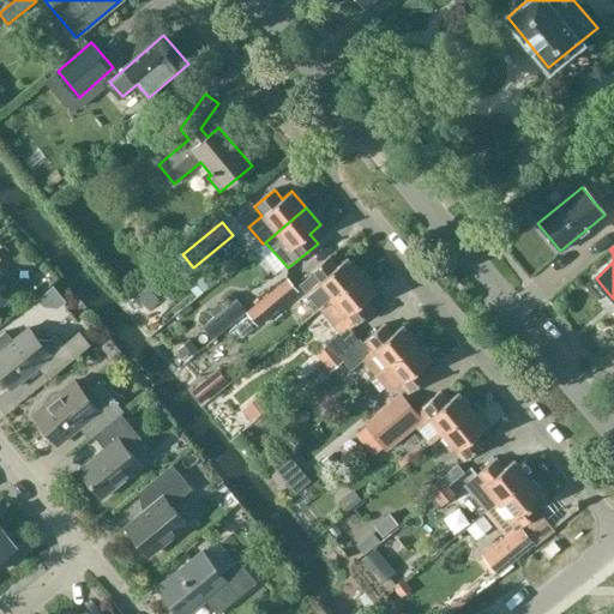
[(319,309),(320,308),(331,300),(361,276),(347,259),(336,268),(329,258),(309,274),(312,276),(300,284),(319,309)]
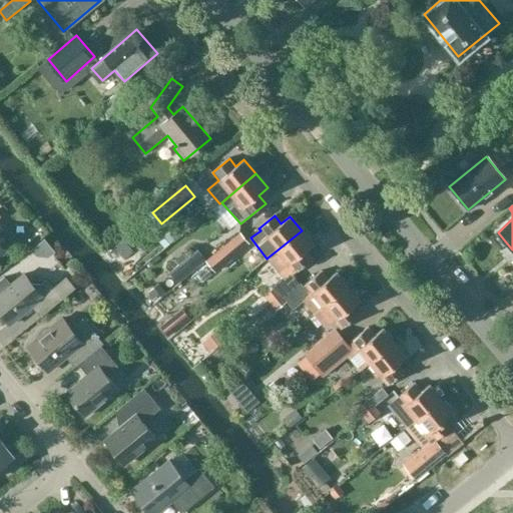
[(277,250),(268,258),(284,278),(290,273),(293,276),(312,260),(305,251),(313,244),(302,230),(277,250)]
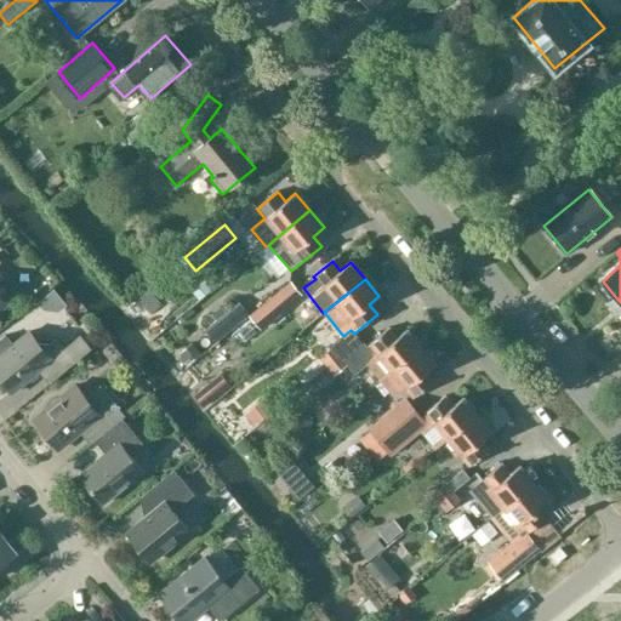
[(204,283),(193,292),(199,301),(211,291),(204,283)]
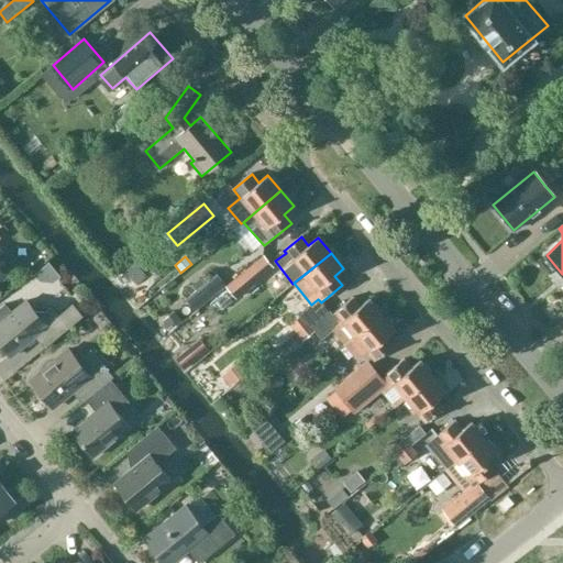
[(265,256),(227,287),(236,299),(275,268),(265,256)]
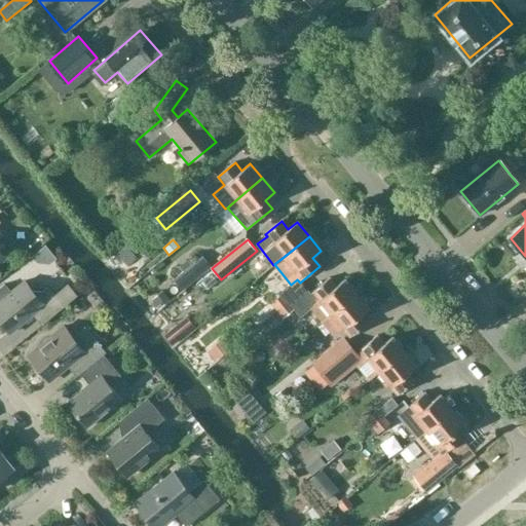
[(136,258),(123,243),(114,252),(126,266),(136,258)]
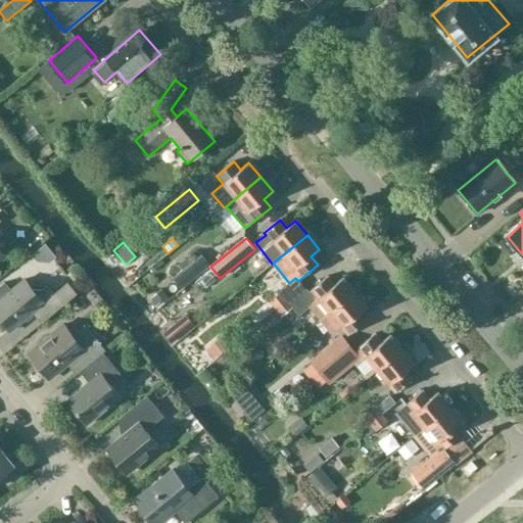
[(209,263),(202,254),(172,279),(180,288),(209,263)]
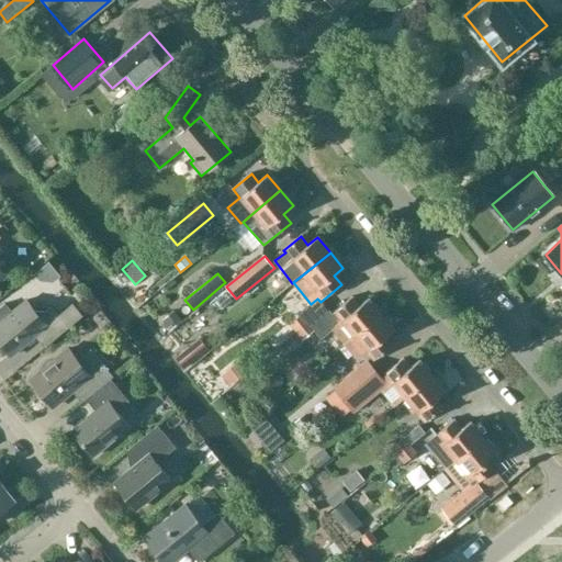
[(332,316),(327,311),(312,325),(308,322),(296,332),(303,339),(314,330),(322,338),(333,329),(345,344),(381,314),(368,299),(359,306),(351,298),(334,312),(335,313),(332,316)]
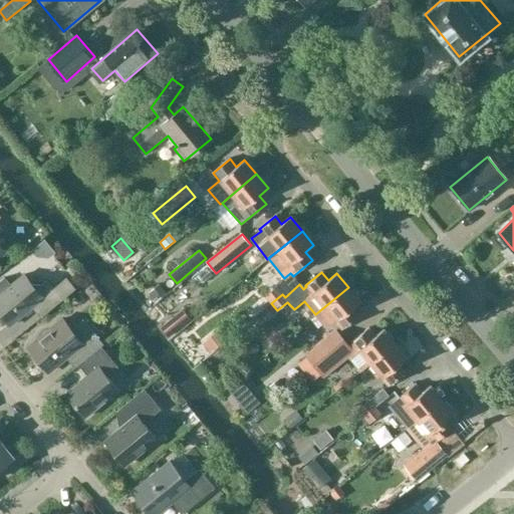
[(285,297),(299,284),(293,276),(290,273),(284,278),(274,287),(275,289),(266,296),(271,303),(282,294),(285,297)]
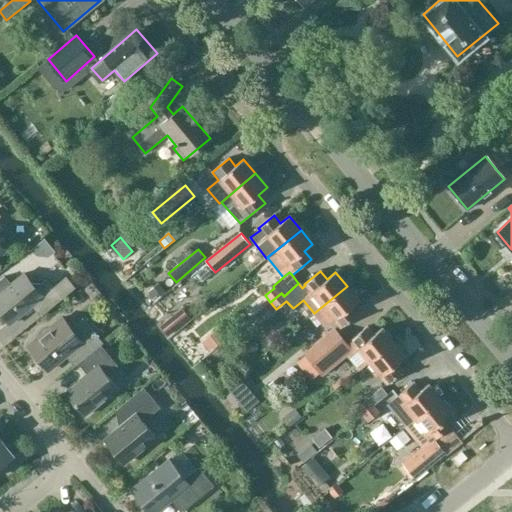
[(46,280),(40,284),(31,284),(23,274),(11,284),(5,278),(0,282),(0,312),(10,325),(32,307),(40,317),(76,287),(66,275),(52,287),(46,280)]
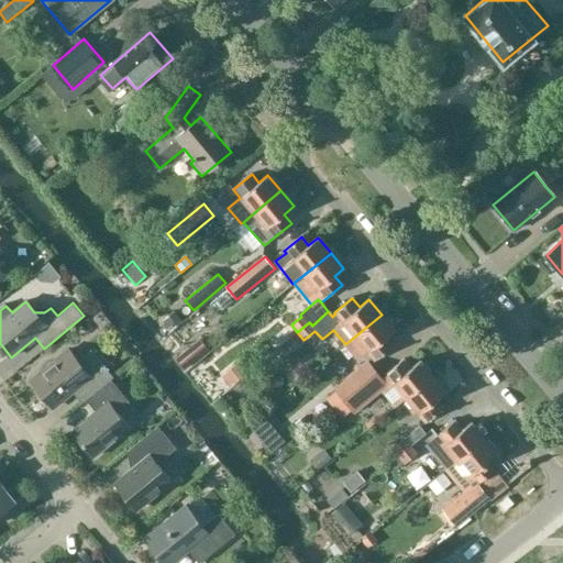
[(175,311),(161,322),(168,332),(183,321),(175,311)]
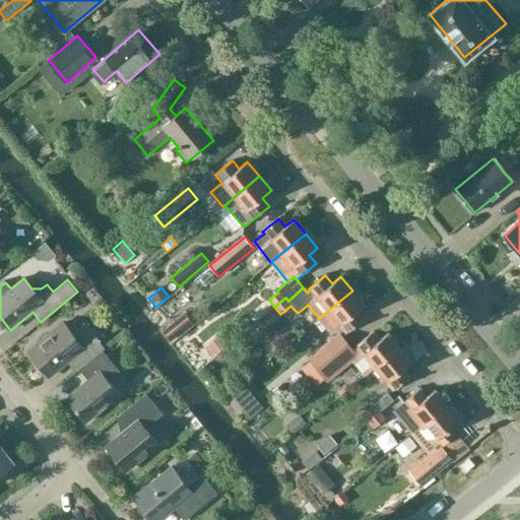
[(355,312),(365,305),(352,290),(319,318),(329,332),(338,325),(346,334),(363,320),(355,312)]
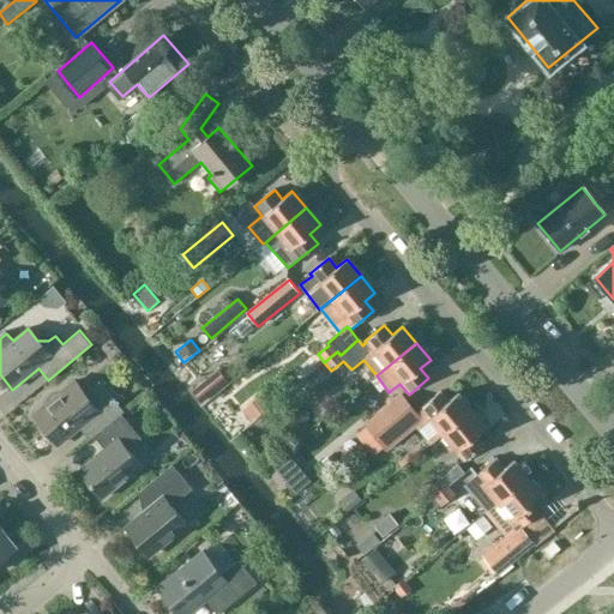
[(311,351),(290,367),(301,379),(320,363),(311,351)]
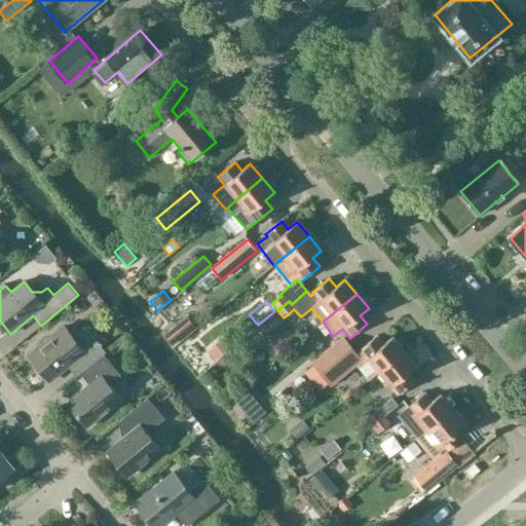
[(185,316),(174,326),(182,336),(193,327),(185,316)]
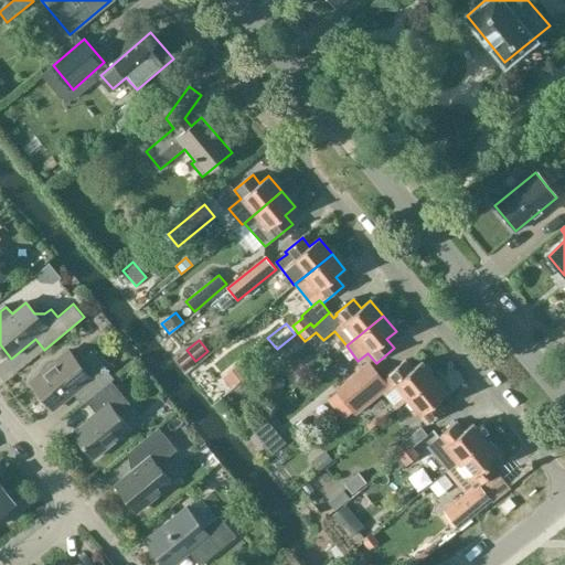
[(77,363),(70,353),(68,351),(30,382),(53,409),(77,390),(86,401),(110,382),(114,379),(91,351),(77,363)]
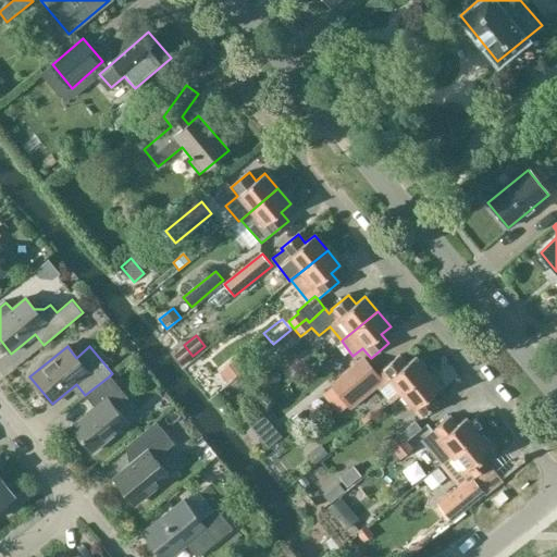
[(220,372),(229,383),(247,367),(238,356),(220,372)]
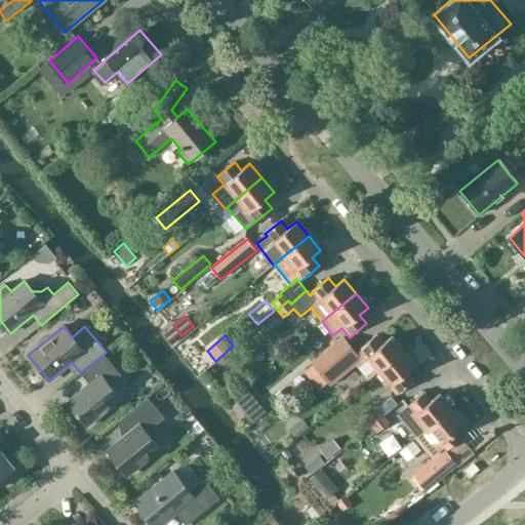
[(320,373),(352,346),(344,335),(307,365),(316,376),(320,373)]
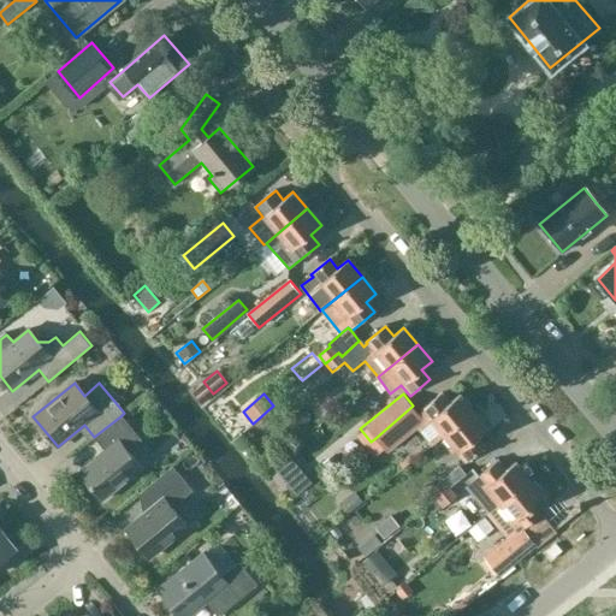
[(444,437),(474,413),(460,395),(450,403),(443,395),(420,413),(413,406),(375,438),(388,452),(418,428),(432,446),(444,437)]
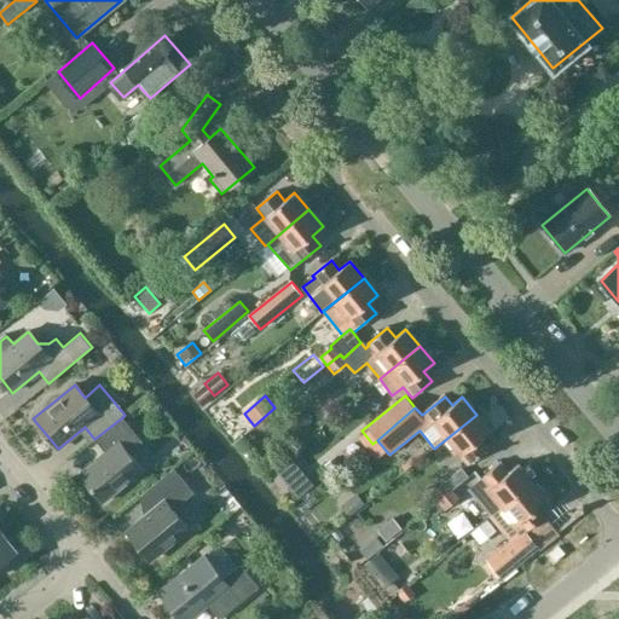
[(480,440),(490,432),(476,415),(446,439),(468,466),(487,449),(480,440)]
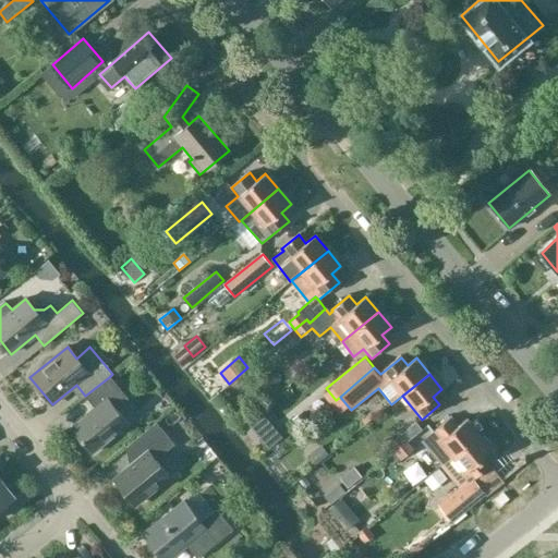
[(109,377),(85,396),(95,408),(71,427),(93,453),(128,424),(116,409),(128,399),(109,377)]
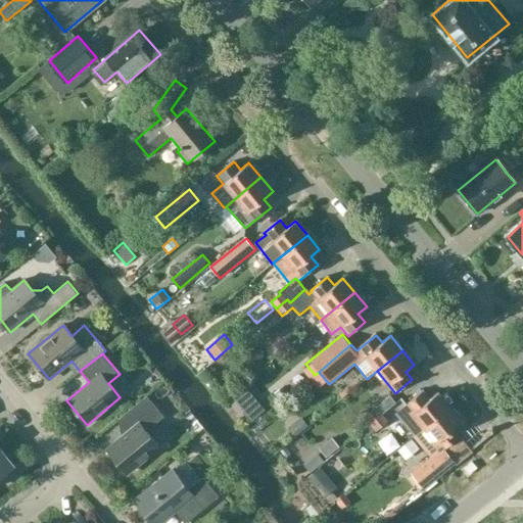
[(233,393),(231,395),(236,401),(248,391),(243,385),(233,393)]
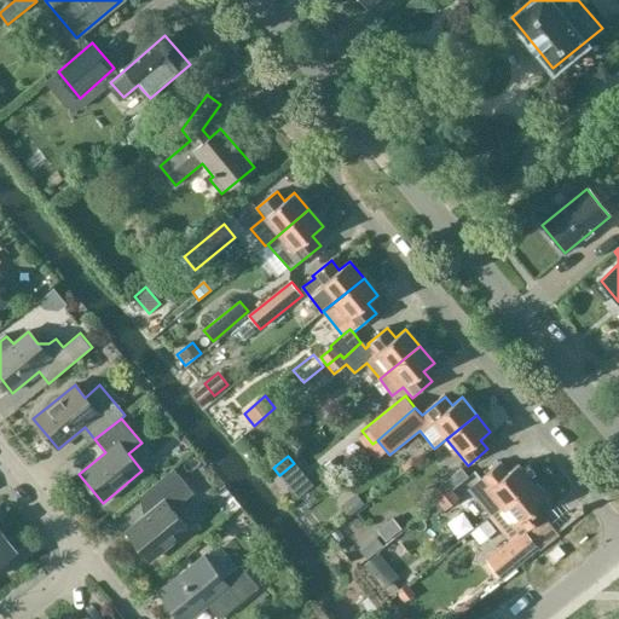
[(335,462),(325,469),(330,475),(340,467),(335,462)]
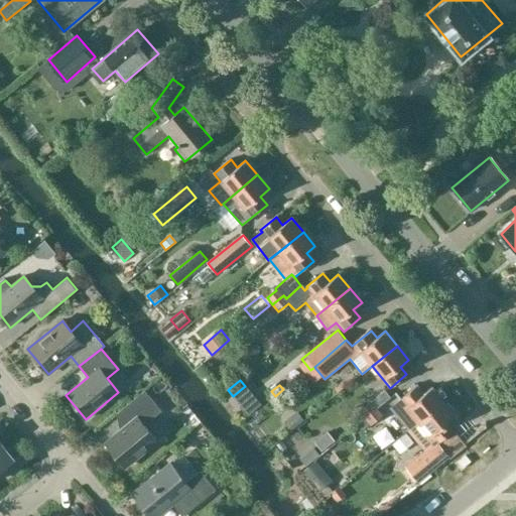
[(408,430),(442,402),(430,387),(422,394),(416,386),(399,400),(390,408),(408,430)]
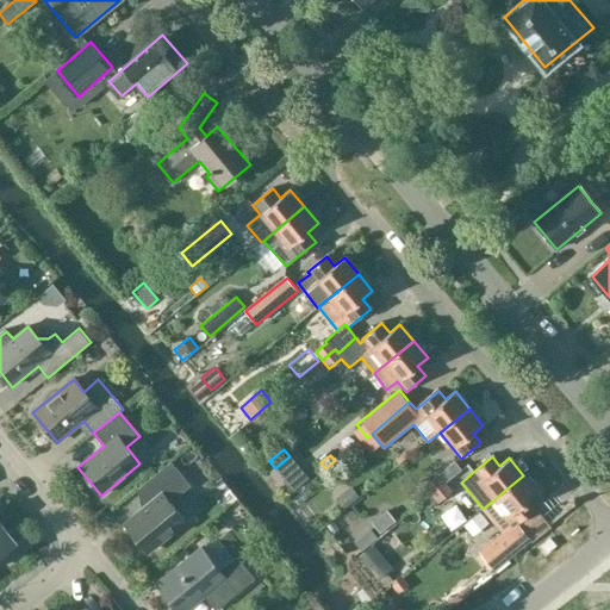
[(150,504),(125,524),(148,553),(185,522),(170,504),(191,487),(170,462),(138,490),(150,504)]
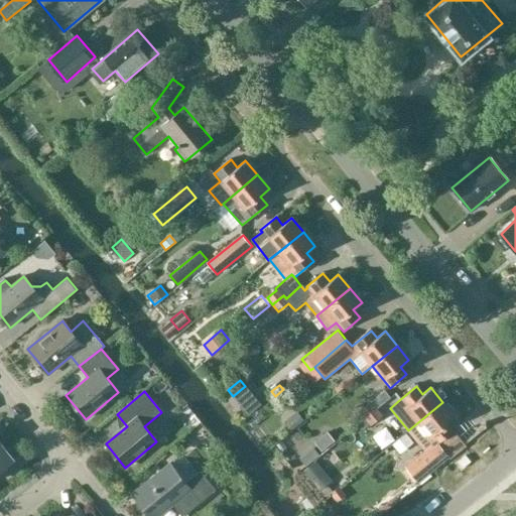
[(361,421),(377,408),(390,398),(384,391),(356,414),(361,421)]
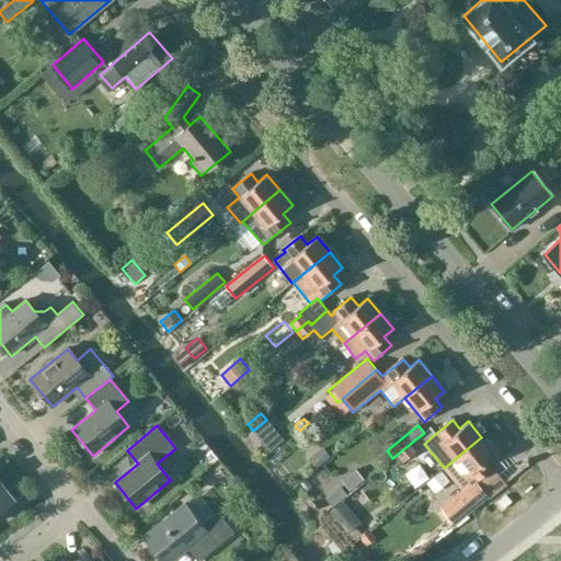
[(485,459),(494,453),(481,437),(444,468),(464,493),(439,513),(451,528),(468,515),(468,514),(490,495),(477,481),(492,468),(485,459)]
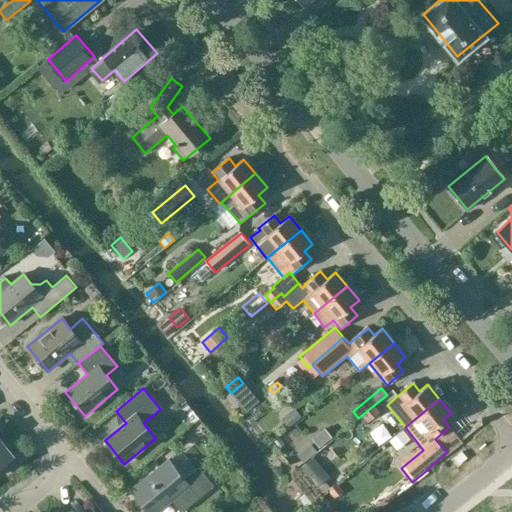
[(380,413),(374,405),(358,418),(364,426),(380,413)]
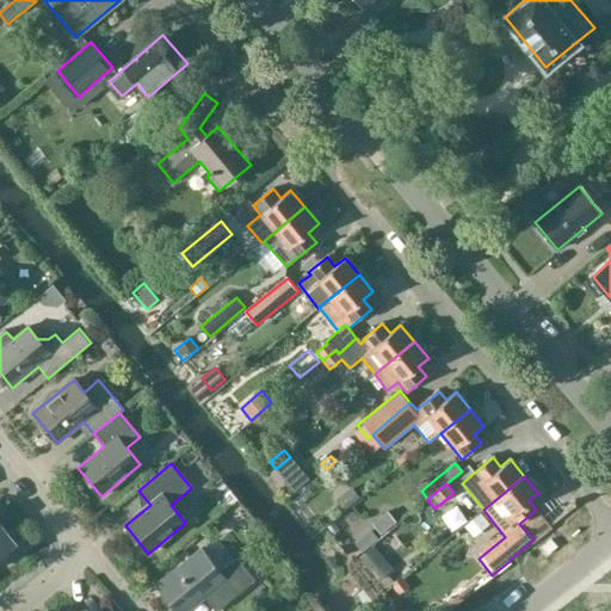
[(352,489),(338,501),(345,511),(359,498),(352,489)]
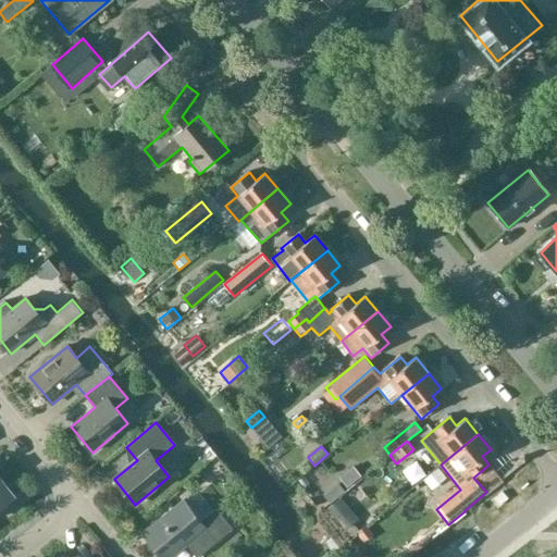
[(353,467),(339,478),(348,489),(361,477),(353,467)]
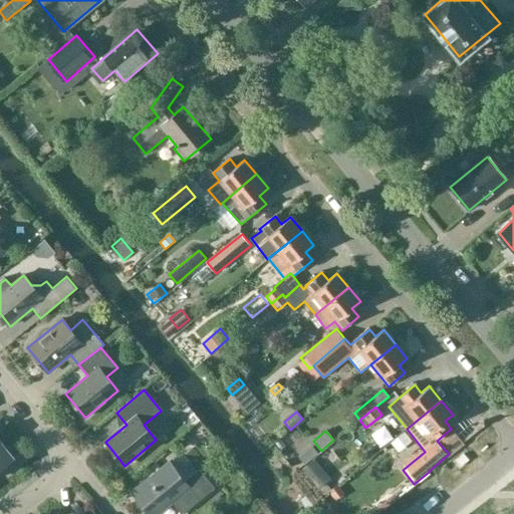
[(0,469),(11,460),(14,458),(0,441),(0,469)]
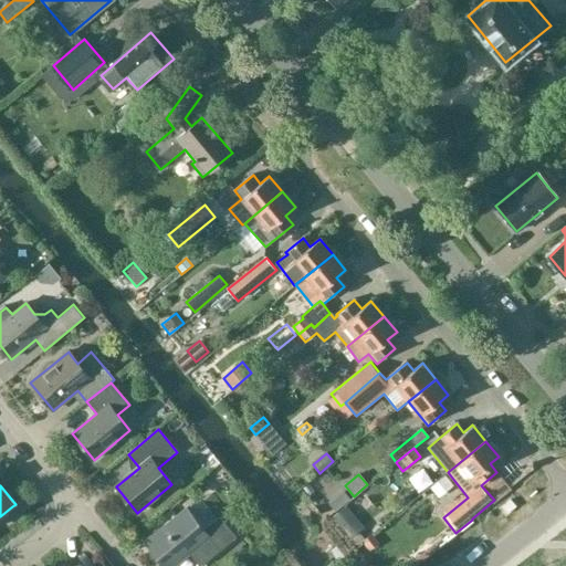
[(365,526),(346,504),(331,519),(350,541),(365,526)]
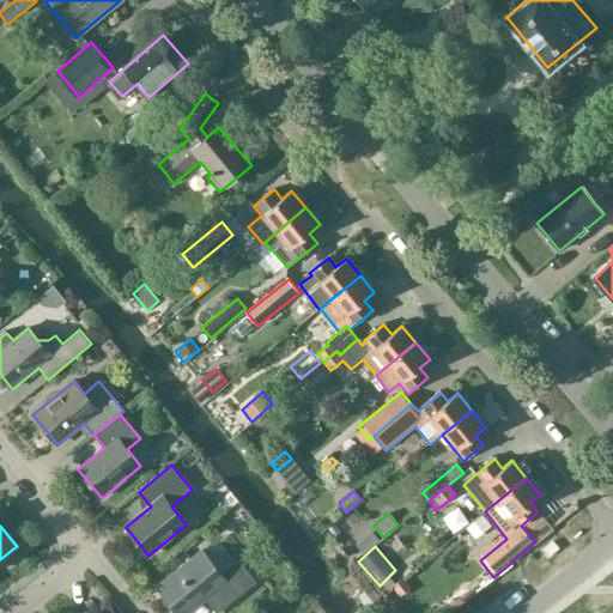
[(201,551),(157,588),(159,590),(161,595),(162,599),(165,601),(169,602),(177,612),(187,612),(205,600),(216,612),(217,612),(255,582),(237,560),(220,574),(201,551)]
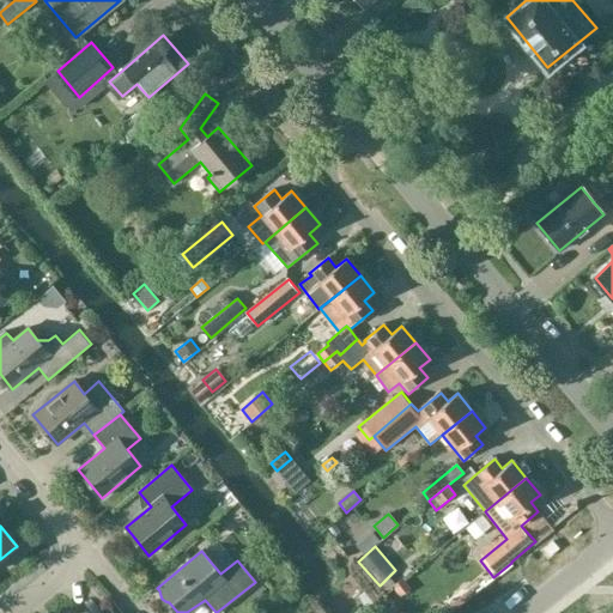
[(402,578),(393,587),(400,596),(410,588),(402,578)]
